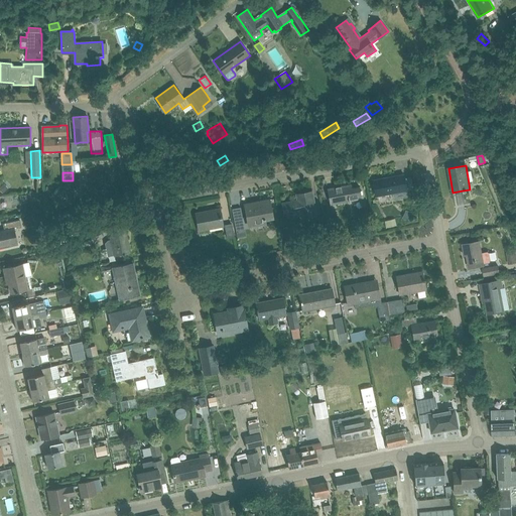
[(407,197),(406,190),(403,174),(372,180),(375,197),(392,194),(392,199),(394,200),(407,197)]
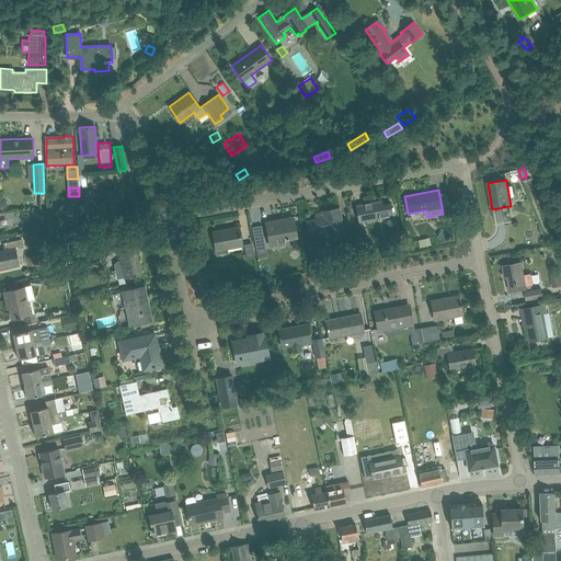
[(4,199),(0,203),(0,207),(2,210),(9,205),(4,199)]
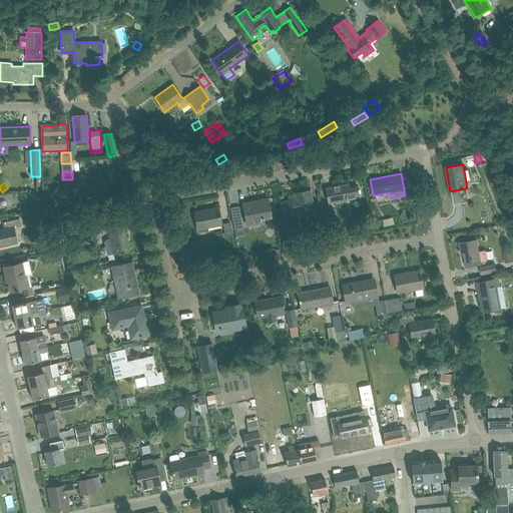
[(325,187),(328,199),(328,203),(336,202),(360,197),(357,185),(350,186),(349,183),(325,187)]
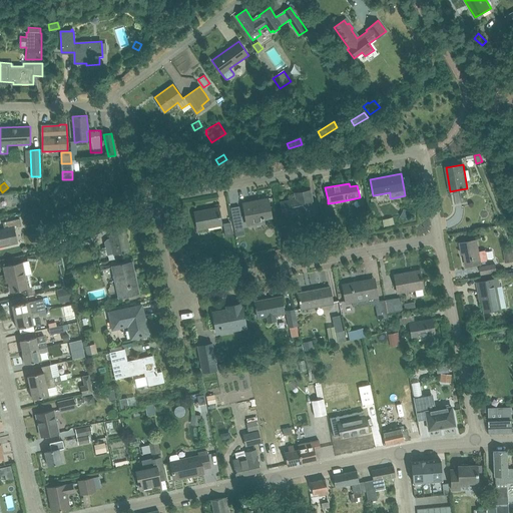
[(299,216),(315,213),(311,194),(304,195),(303,191),(295,193),(296,199),(281,202),(283,213),(298,210),(299,216)]
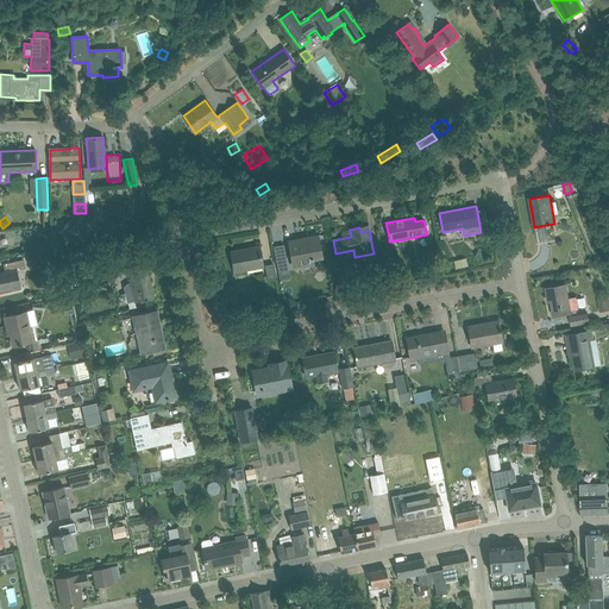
[(299,267),(313,264),(312,259),(321,257),(318,236),(289,240),(293,263),(296,262),(297,262),(299,267)]
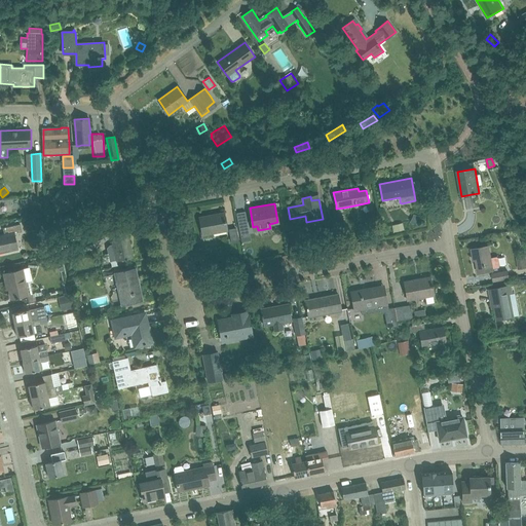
[(245,212),(236,213),(239,230),(248,228),(245,212)]
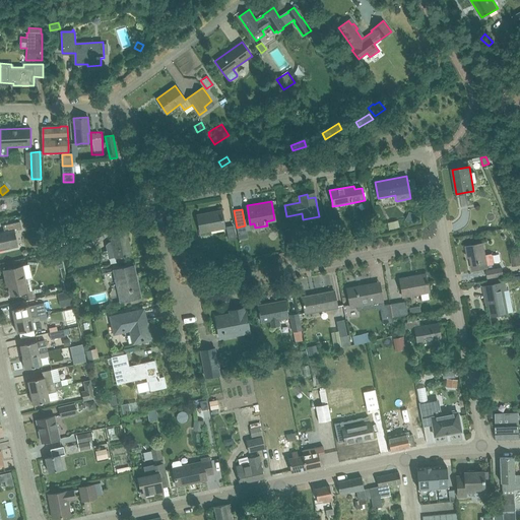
[(200,232),(224,228),(221,210),(197,214),(200,232)]
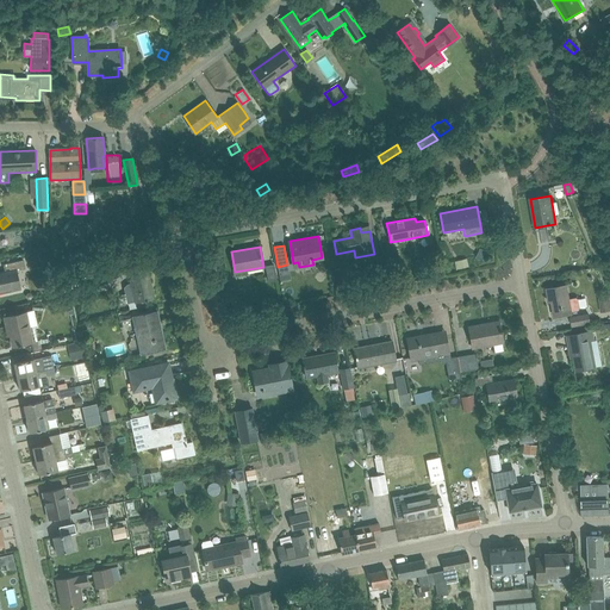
[(85,251),(70,259),(74,266),(88,259),(85,251)]
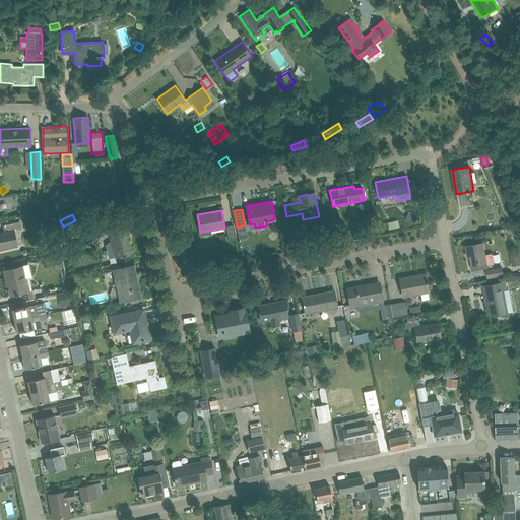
[(398,226),(397,220),(388,223),(389,230),(398,226)]
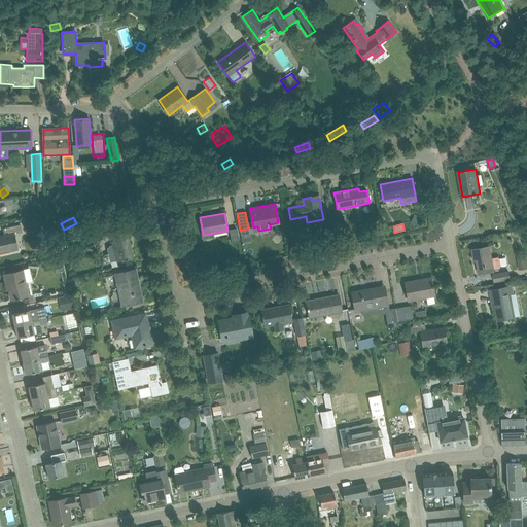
[(0,252),(1,252),(16,249),(13,234),(21,232),(20,224),(3,229),(4,235),(0,236),(0,252)]
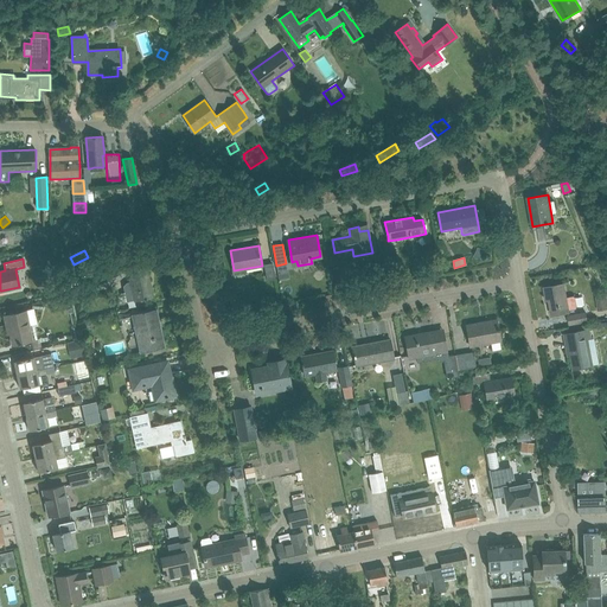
[(274,263),(264,264),(267,280),(276,279),(274,263)]
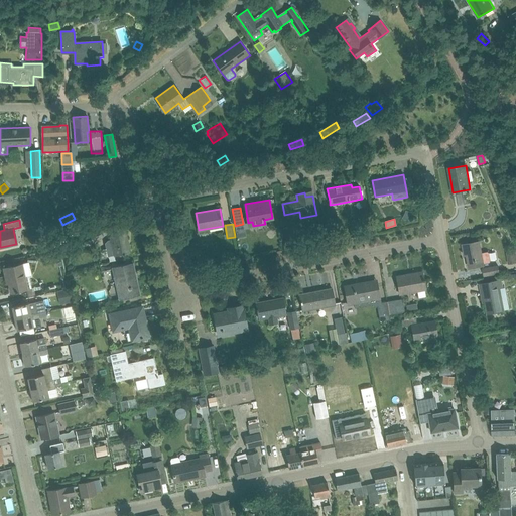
[(124,227),(115,229),(109,230),(111,241),(109,242),(106,243),(105,246),(107,257),(130,252),(124,227)]
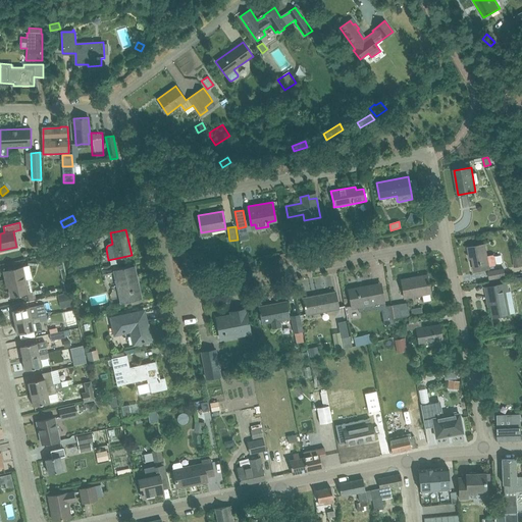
[(331,243),(328,229),(319,230),(321,245),(331,243)]
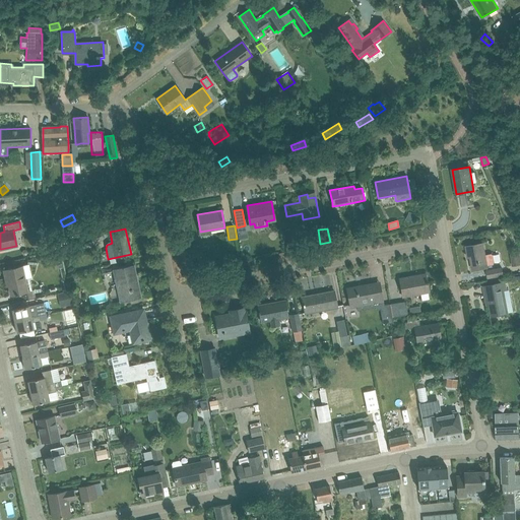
[(79,250),(91,244),(103,238),(100,232),(87,238),(76,244),(79,250)]
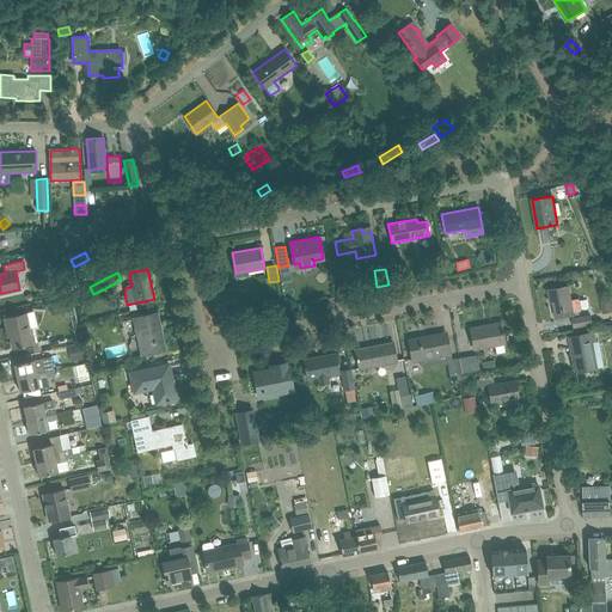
[(579,299),(570,300),(568,286),(549,289),(550,298),(552,298),(556,318),(558,318),(558,320),(567,319),(567,317),(574,316),(573,313),(581,312),(582,308),(581,300),(579,299)]
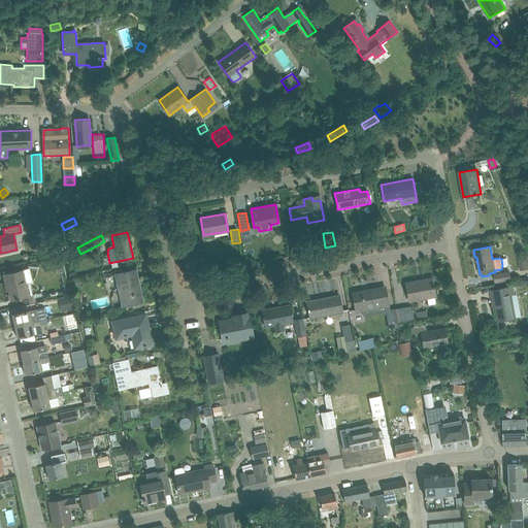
[(525,261),(527,269),(527,268),(527,260),(527,257),(518,259),(518,262),(525,261)]
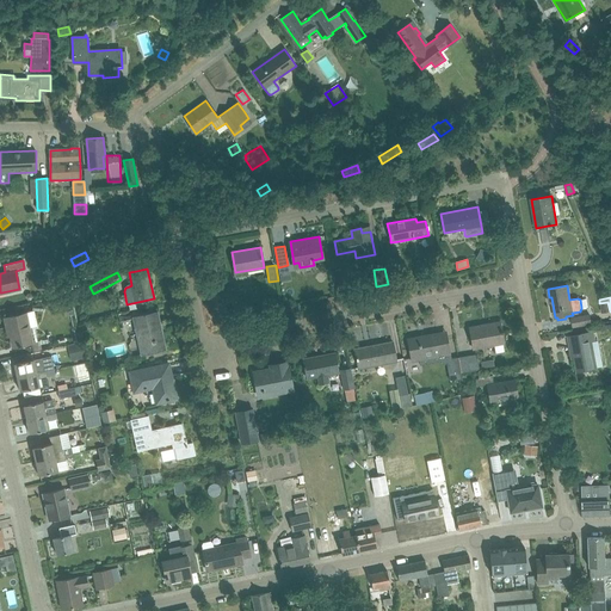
[(29,328),(37,327),(34,312),(4,319),(6,328),(8,328),(13,347),(30,343),(32,352),(39,351),(37,341),(32,343),(29,328)]
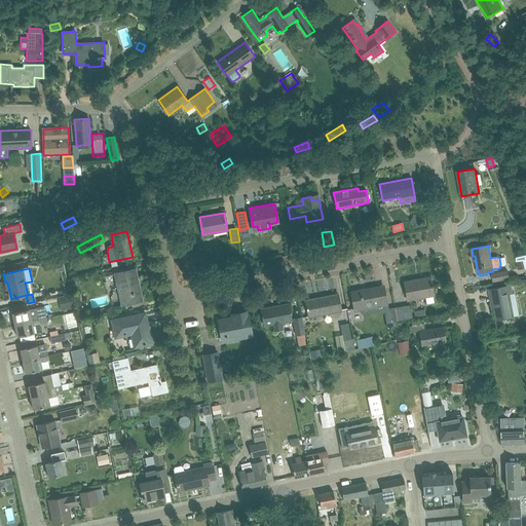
[(125,270),(115,273),(118,291),(121,304),(125,304),(132,302),(142,300),(136,268),(125,270)]
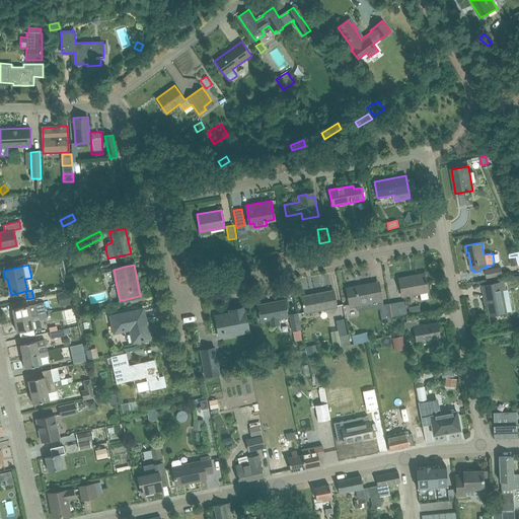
[(500,267),(486,270),(487,277),(501,275),(500,267)]
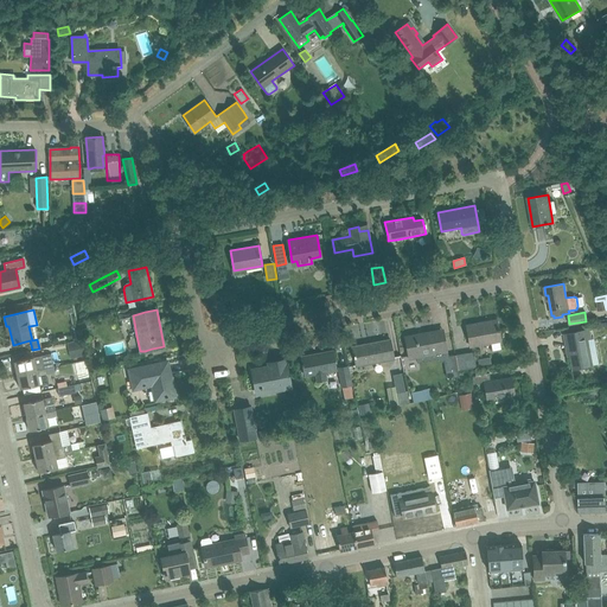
[(466,327),(468,339),(471,346),(500,342),(497,319),(486,321),(486,324),(466,327)]
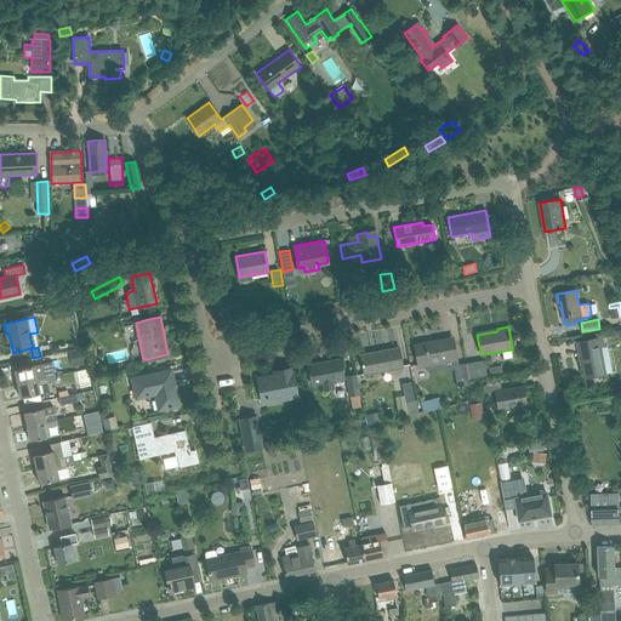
[(587,377),(599,375),(607,374),(600,347),(604,346),(603,337),(585,341),(586,348),(579,349),(581,358),(584,358),(587,377)]
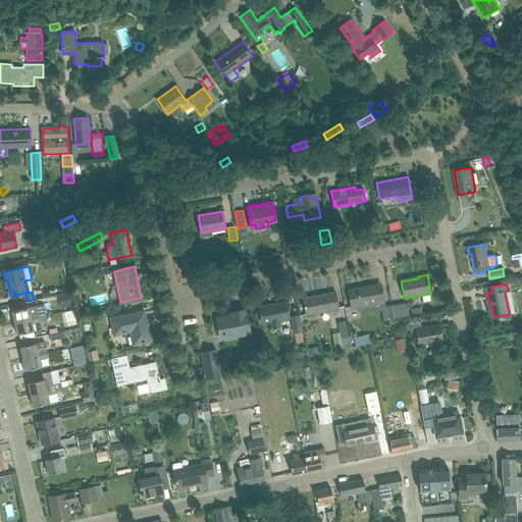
[(374,289),(373,284),(348,290),(352,307),(358,305),(359,311),(377,308),(377,310),(379,311),(381,310),(384,325),(395,323),(392,305),(384,307),(384,304),(381,288),(374,289)]
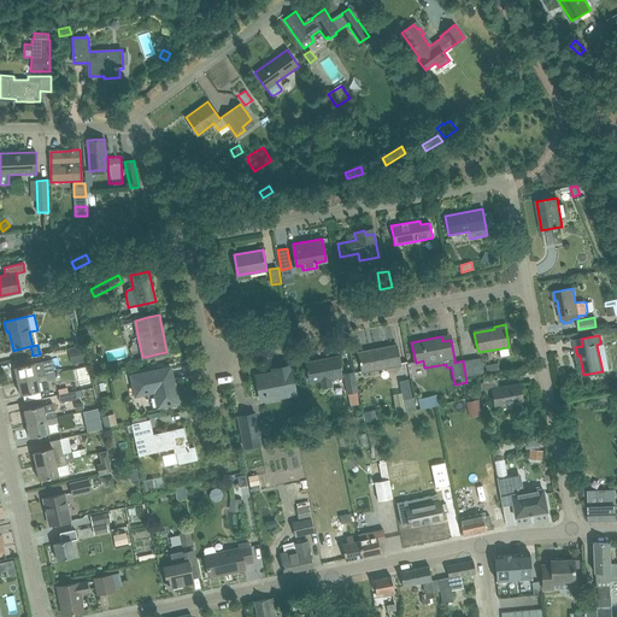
[(400,364),(399,357),(397,345),(358,352),(362,372),(400,364)]
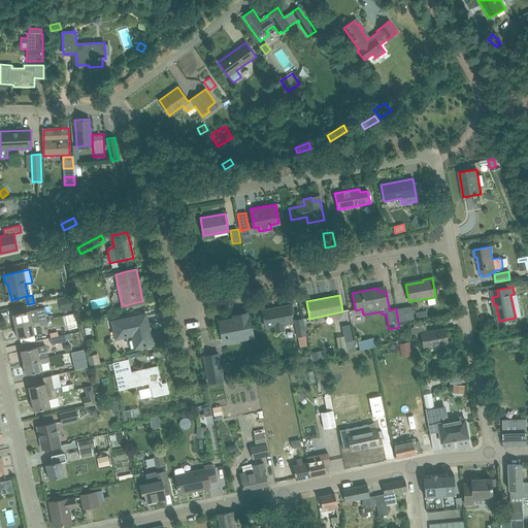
[(65,297),(68,310),(73,309),(70,296),(65,297)]
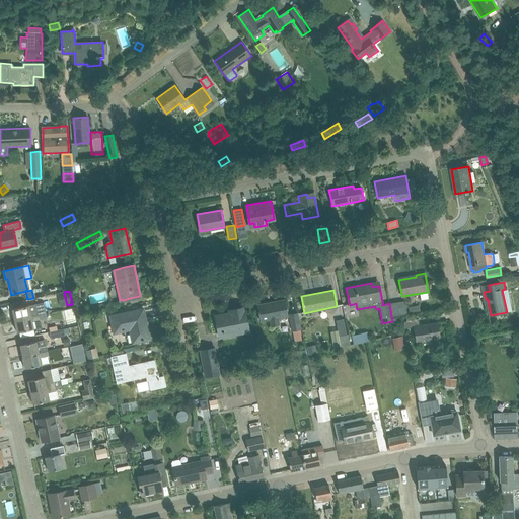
[(257,305),(260,314),(261,322),(269,320),(270,326),(278,324),(277,319),(288,317),(285,301),(268,304),(268,303),(257,305)]
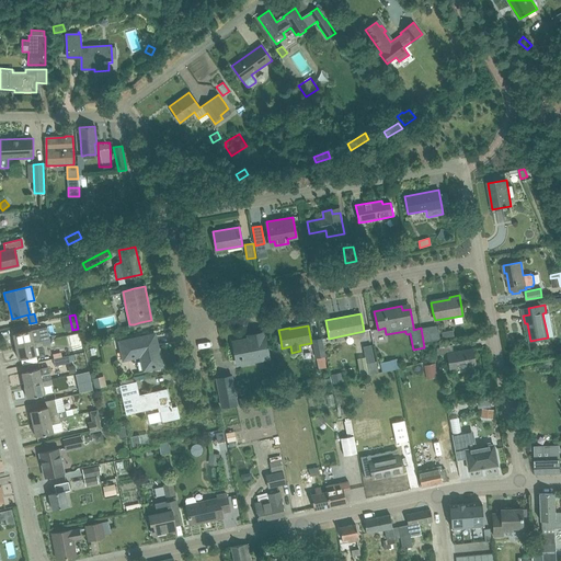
[(424,342),(432,341),(439,340),(437,325),(422,329),(424,342)]
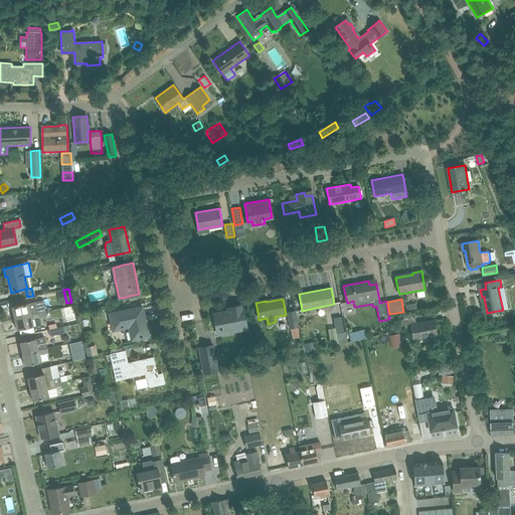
[(14,318),(39,313),(45,311),(43,301),(28,304),(15,306),(12,306),(14,318)]
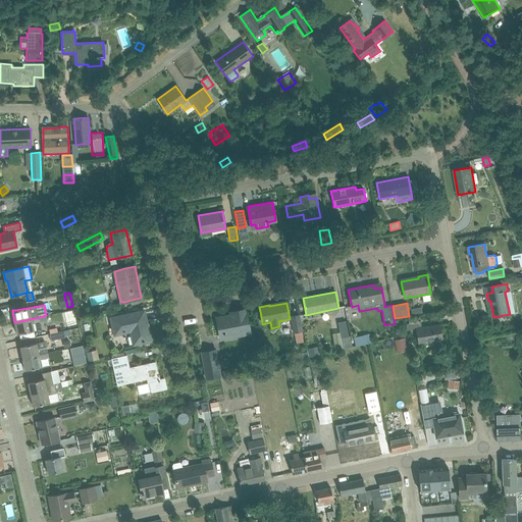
[(219,334),(229,332),(233,332),(235,336),(250,333),(246,309),(230,312),(231,316),(225,317),(225,316),(216,317),(219,334)]
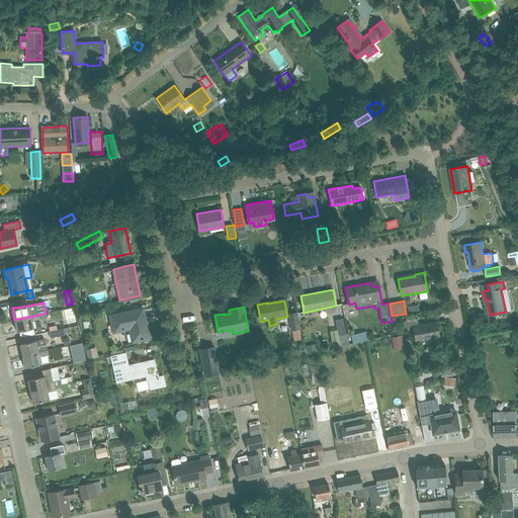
[(74,308),(64,310),(66,319),(75,317),(74,308)]
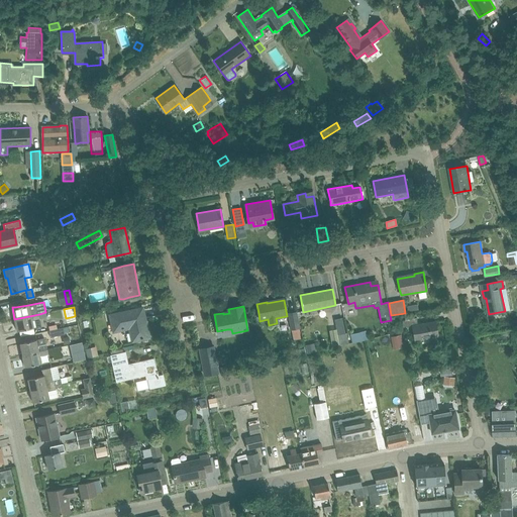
[(131,341),(139,339),(149,337),(142,307),(109,315),(113,331),(128,328),(131,341)]
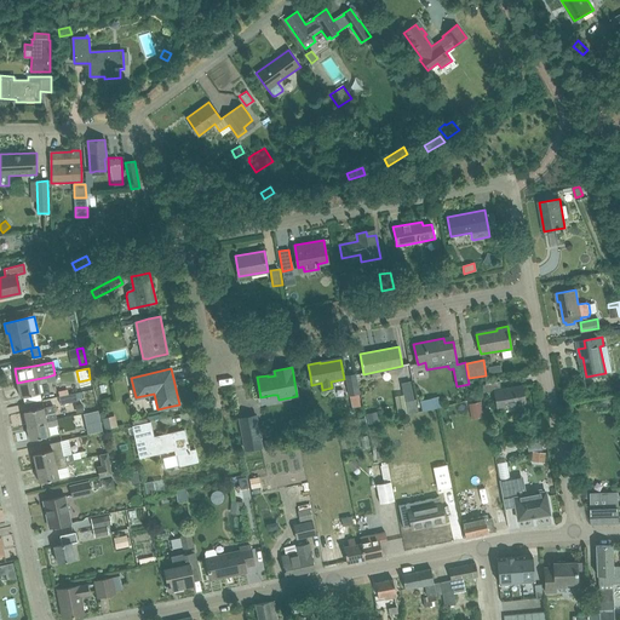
[(345,377),(349,395),(359,394),(355,375),(345,377)]
